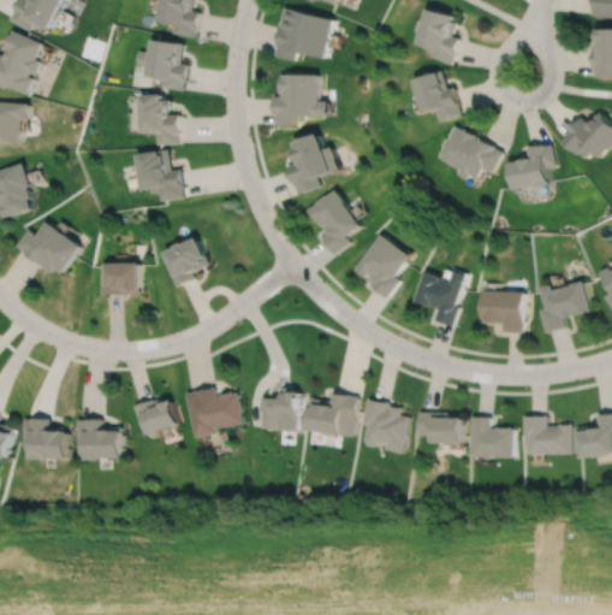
[(18,0),(13,11),(10,19),(30,30),(33,24),(40,28),(41,25),(48,30),(64,0),(18,0)]
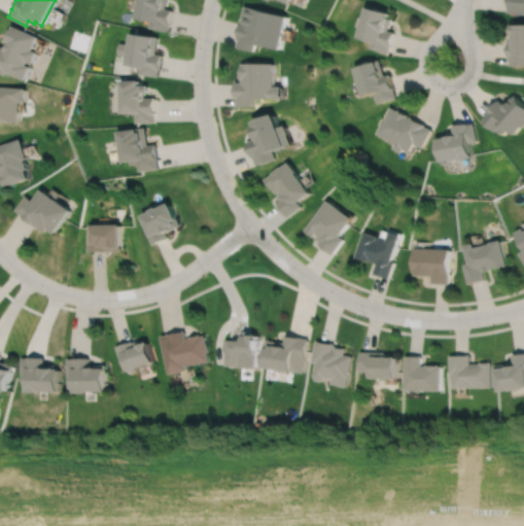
[(138,0),(135,18),(148,21),(146,28),(165,31),(166,25),(167,25),(170,9),(163,8),(165,0),(138,0)]
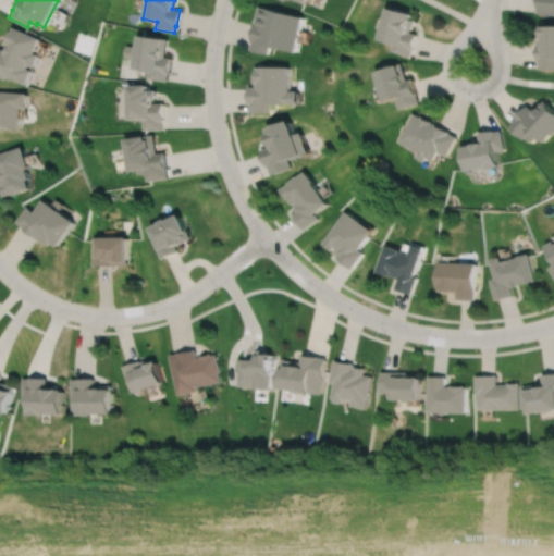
[(553,0),(534,0),(534,5),(536,5),(534,13),(553,14),(553,0)]
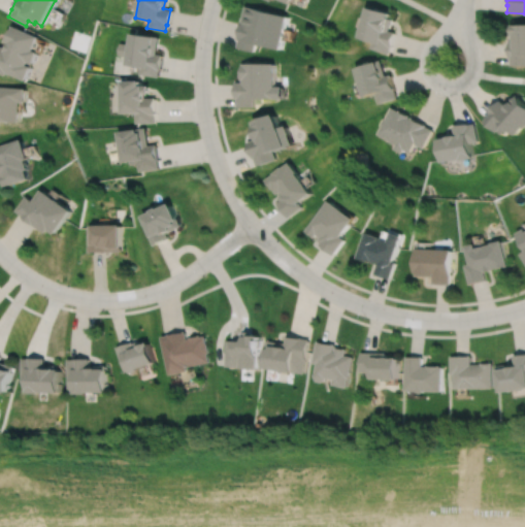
[(243,6),(235,38),(237,39),(235,47),(252,52),(254,44),(276,50),(286,17),(243,6)]
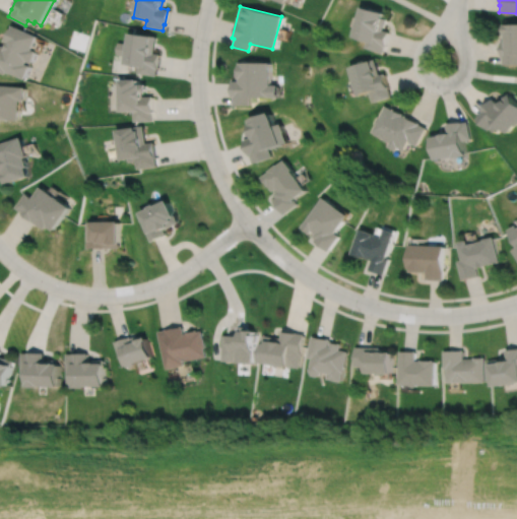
[(361,6),(351,37),(364,41),(362,48),(380,53),(382,46),(383,47),(387,31),(380,30),(384,18),(381,18),(382,13),(361,6)]
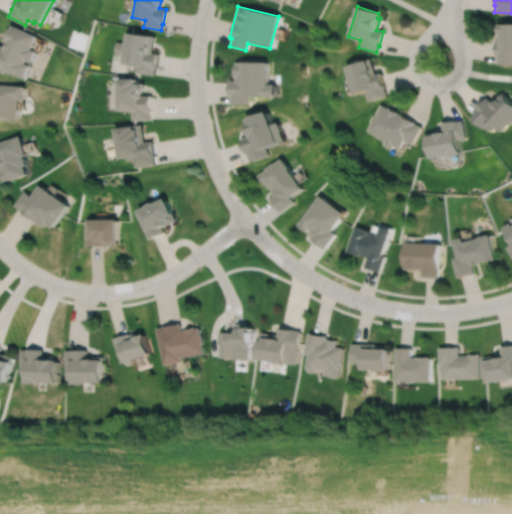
[(494,40),(494,56),(496,56),(496,63),(511,63),(511,24),(500,24),(500,32),(497,32),(497,40),(494,40)]
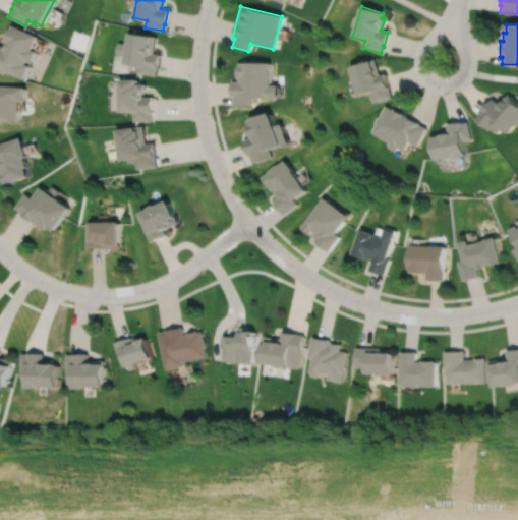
[(10,25),(6,34),(5,33),(2,41),(3,42),(1,47),(0,46),(0,72),(3,74),(4,71),(22,79),(27,66),(23,64),(24,61),(29,63),(34,52),(30,50),(36,37),(10,25)]
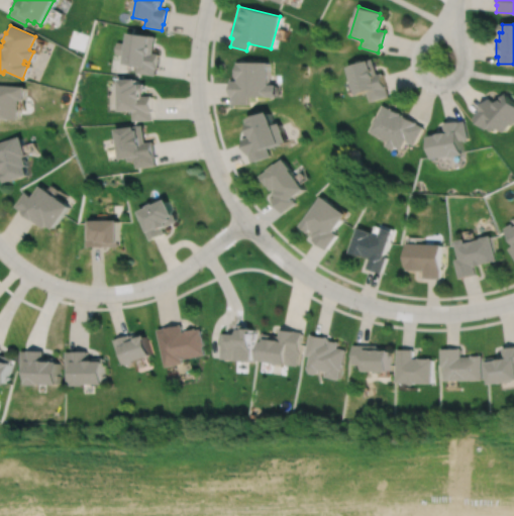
[(115,41),(113,54),(124,56),(122,64),(136,66),(134,73),(152,75),(153,69),(155,69),(157,54),(150,53),(153,36),(127,32),(126,43),(115,41)]
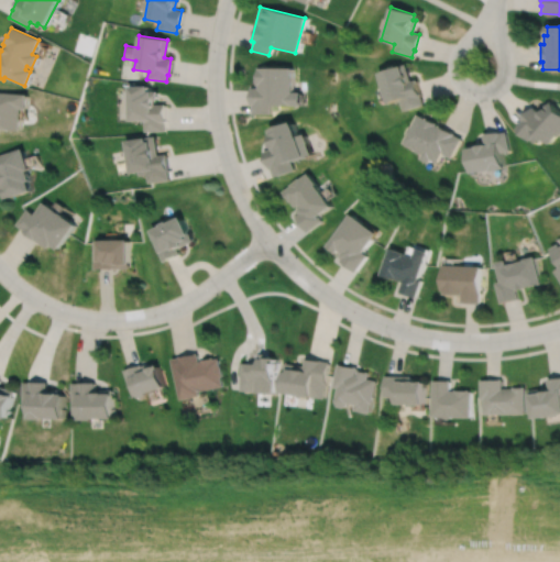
[(377,74),(382,87),(379,88),(381,96),(383,96),(385,105),(397,100),(401,110),(420,105),(418,96),(419,96),(415,79),(408,81),(404,64),(384,69),(385,72),(377,74)]
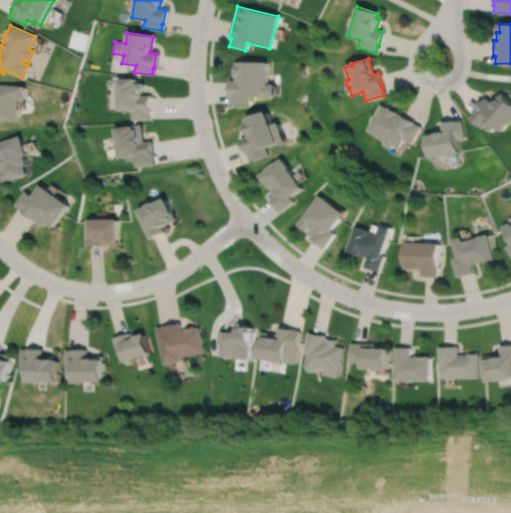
[(233,62),(233,68),(232,68),(232,77),(233,77),(233,80),(227,80),(226,96),(228,96),(228,104),(245,104),(245,96),(272,97),(272,85),(264,85),(264,62),(233,62)]
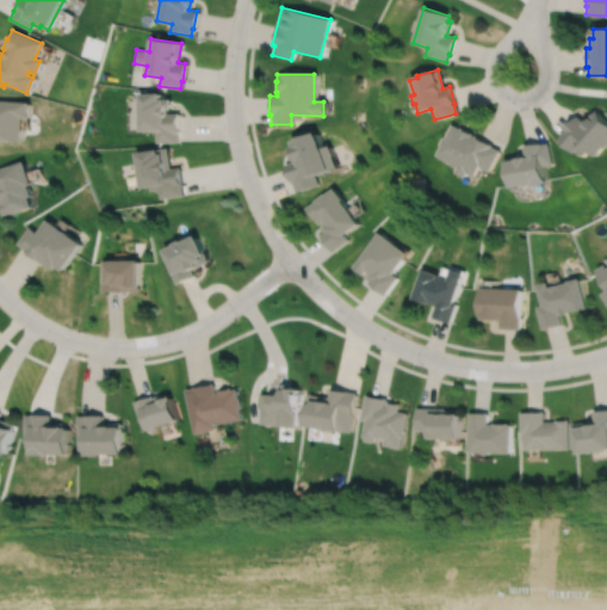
[(138,94),(140,109),(136,109),(137,130),(140,130),(140,131),(154,131),(154,143),(175,142),(175,133),(178,133),(178,114),(166,114),(166,109),(169,109),(169,100),(160,100),(160,94),(138,94)]
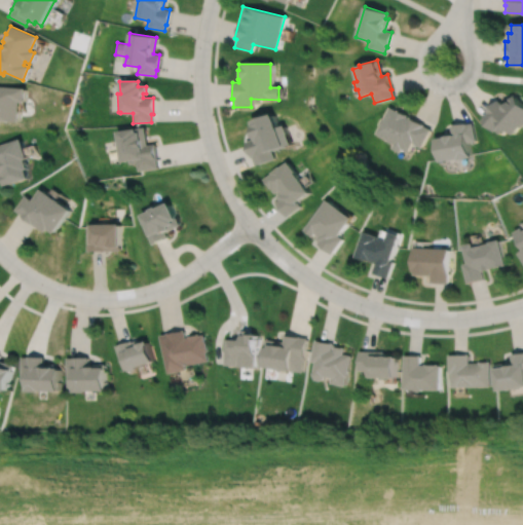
[(0,121),(15,122),(17,102),(22,102),(23,88),(0,86),(0,121)]
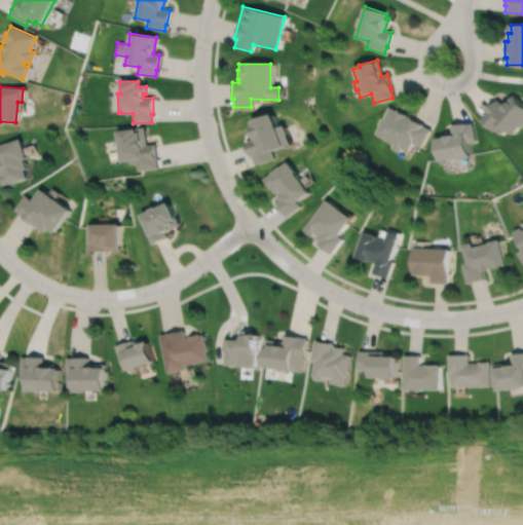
[(480,120),(492,132),(496,127),(501,133),(503,129),(510,135),(518,126),(519,127),(522,123),(522,105),(513,96),(507,101),(508,102),(503,107),(496,101),(485,112),(486,113),(480,120)]
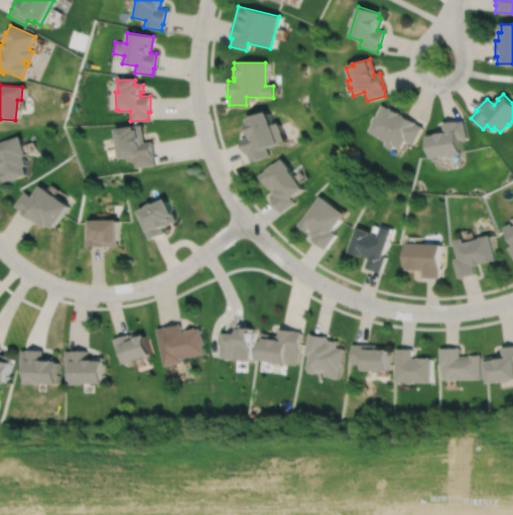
[(380,105),(373,117),(372,116),(368,123),(370,123),(365,131),(383,141),(381,146),(389,150),(391,146),(397,150),(402,141),(411,145),(420,128),(413,124),(414,123),(399,115),(399,116),(397,115),(398,113),(388,108),(387,109),(380,105)]
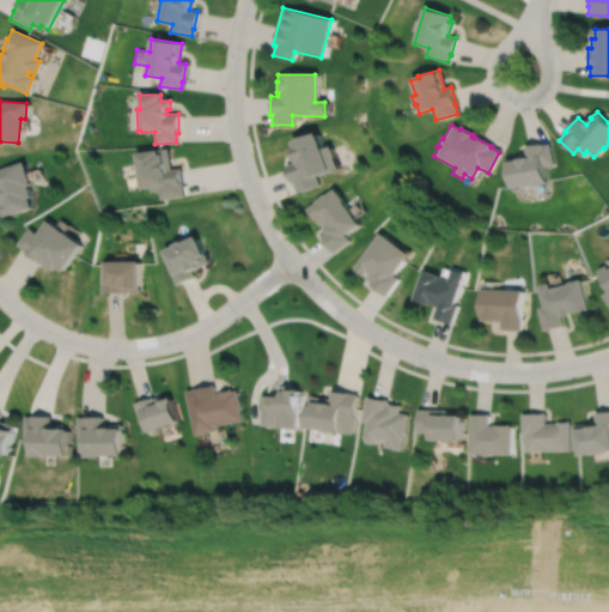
[(296,193),(317,186),(315,179),(330,173),(329,171),(336,169),(328,147),(322,150),(316,134),(292,143),(293,147),(287,150),(292,163),(284,165),(291,185),(292,185),(296,193)]
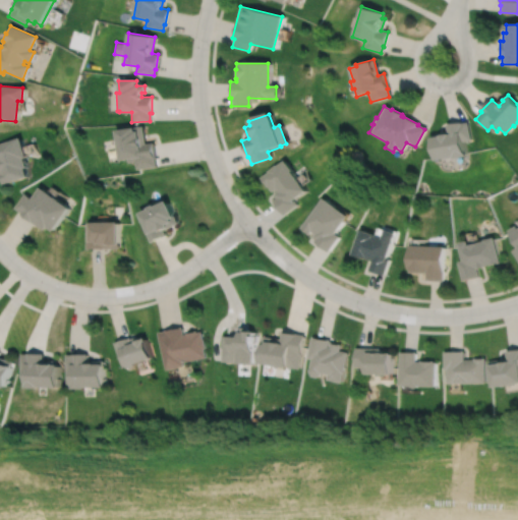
[(429,134),(430,138),(429,138),(434,161),(453,158),(453,159),(465,157),(462,141),(469,140),(466,122),(459,123),(459,122),(444,125),(446,131),(429,134)]
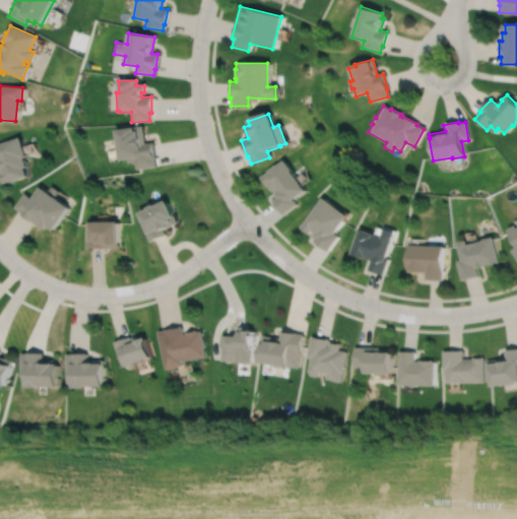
[(116,131),(120,160),(127,159),(127,163),(134,161),(135,170),(154,167),(153,158),(154,158),(151,142),(144,144),(141,126),(132,128),(132,129),(116,131)]
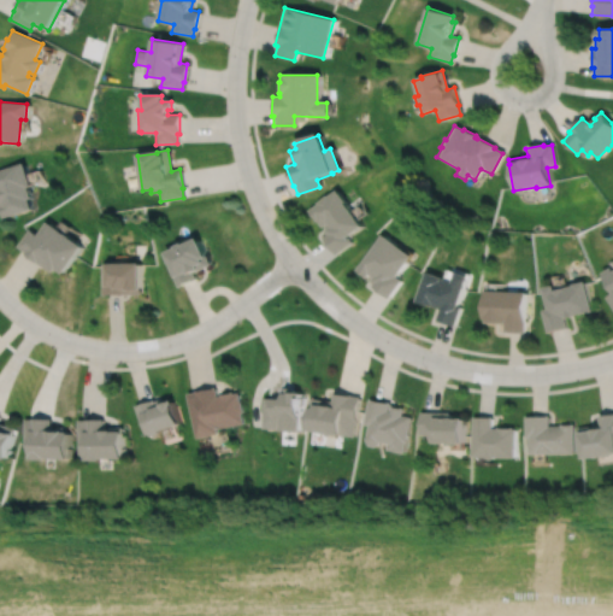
[(0,216),(1,220),(29,210),(27,200),(29,199),(25,188),(29,187),(21,164),(0,170),(0,216)]
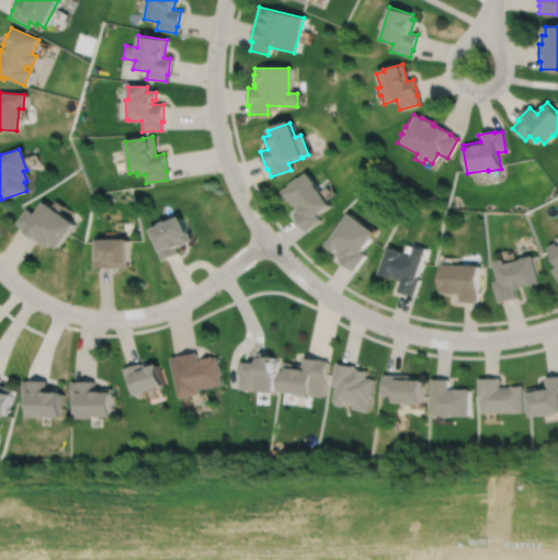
[(279,192),(286,202),(287,201),(292,207),(295,204),(297,207),(293,209),(296,214),(292,217),(304,232),(319,221),(315,216),(327,207),(311,185),(312,184),(305,173),(297,179),(296,178),(286,184),(287,185),(279,192)]
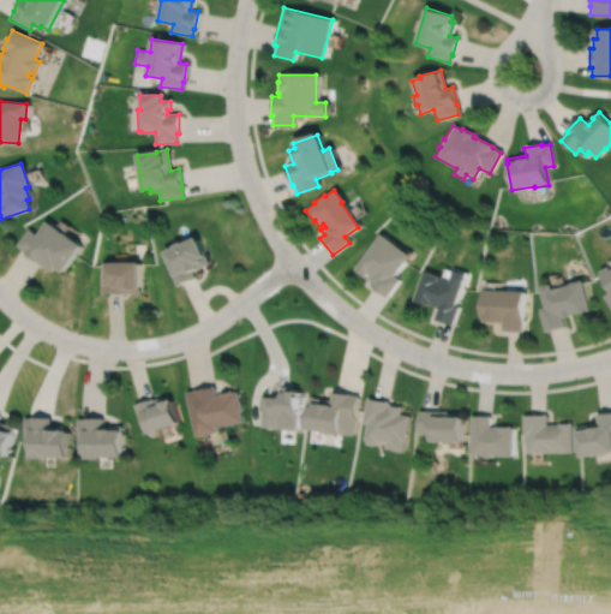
[(28,231),(17,246),(24,251),(23,254),(51,273),(53,269),(60,274),(79,248),(46,222),(36,236),(28,231)]
